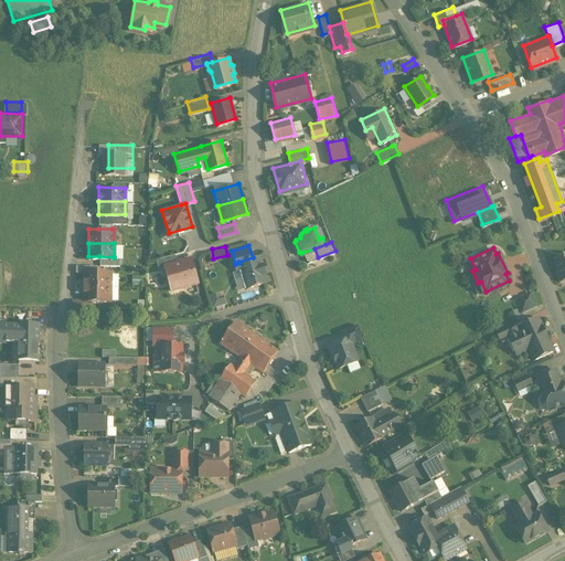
[(174,252),(156,257),(158,267),(164,265),(164,264),(177,261),(174,252)]
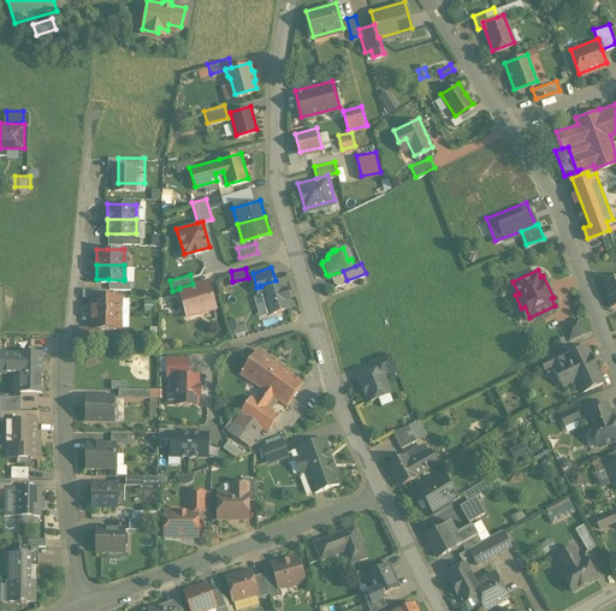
[(615,276),(603,280),(609,295),(605,295),(610,306),(615,302),(615,276)]
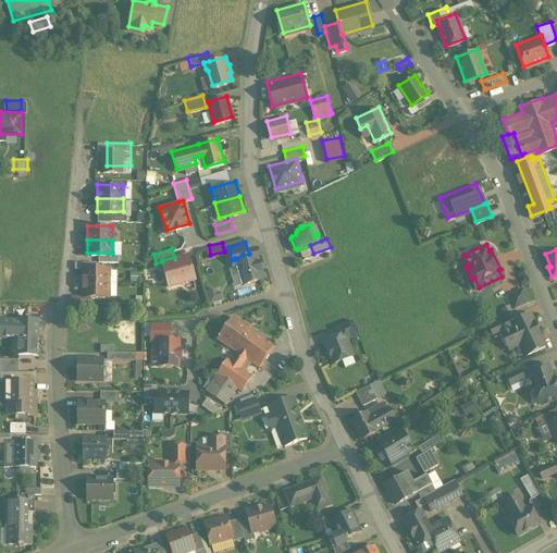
[(174,257),(162,260),(162,261),(169,284),(195,277),(187,253),(174,257)]
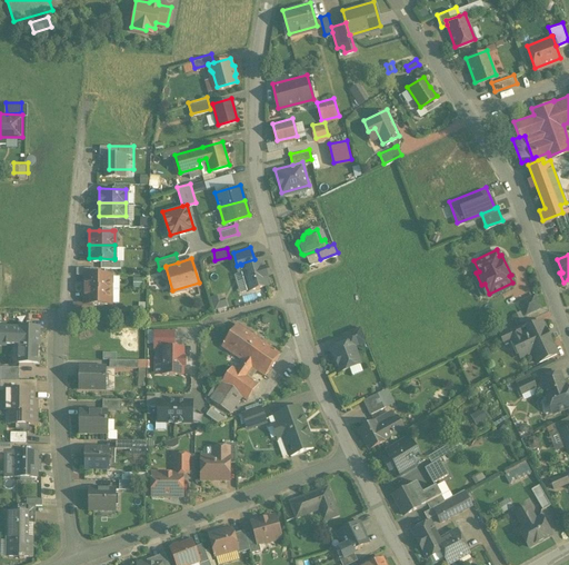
[(255,259),(240,264),(241,265),(242,271),(241,271),(243,281),(246,280),(248,288),(268,283),(265,275),(267,274),(263,266),(262,266),(260,258),(255,259)]
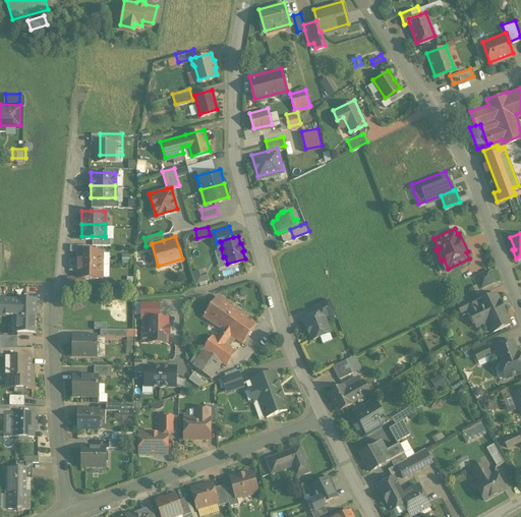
[(81,248),(77,248),(77,262),(101,263),(101,257),(103,255),(103,251),(101,249),(89,249),(81,248)]
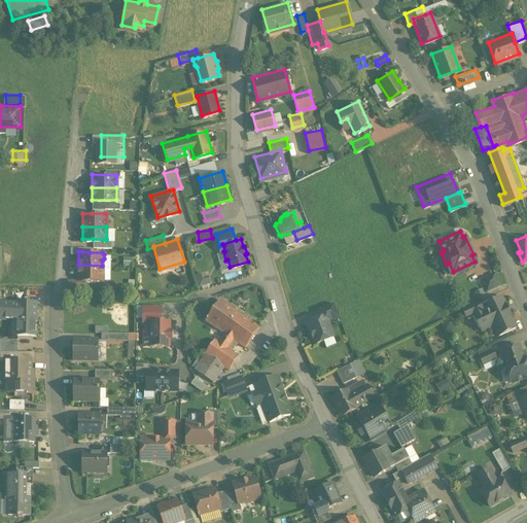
[(102,266),(78,265),(78,278),(85,278),(102,279),(104,277),(104,272),(102,270),(102,266)]
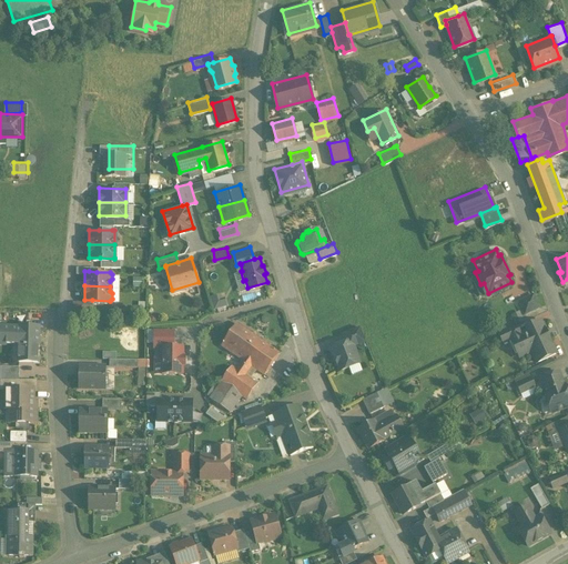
[(253,288),(242,290),(244,296),(255,294),(253,288)]
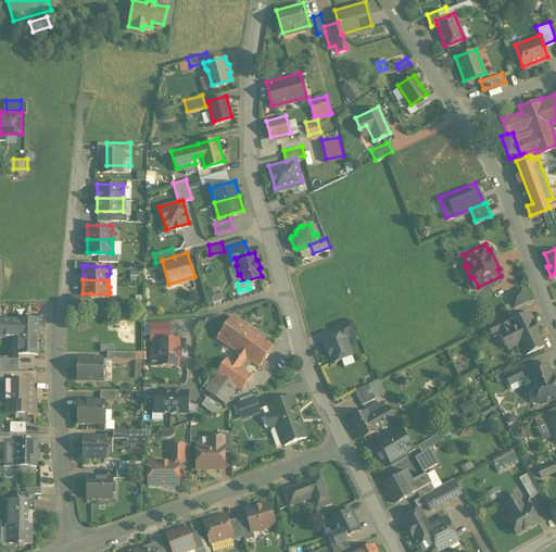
[(223,297),(218,284),(207,287),(211,300),(223,297)]
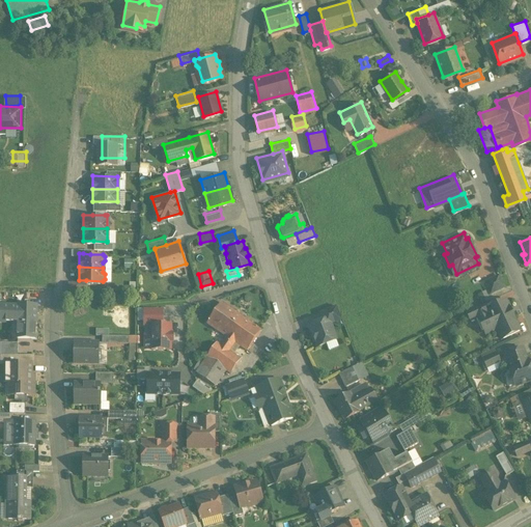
[(498,273),(484,279),(491,290),(503,284),(498,273)]
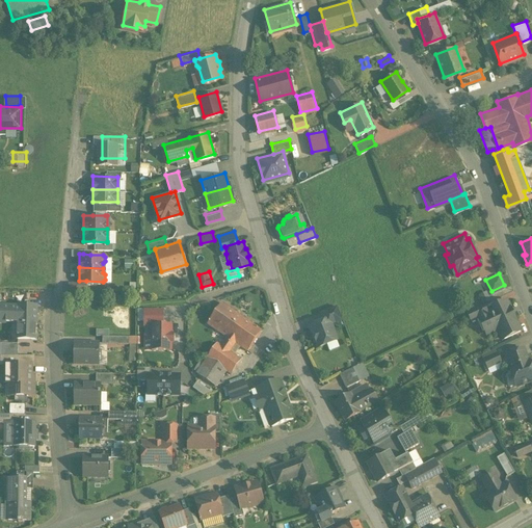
[(484,300),(493,296),(488,288),(480,291),(484,300)]
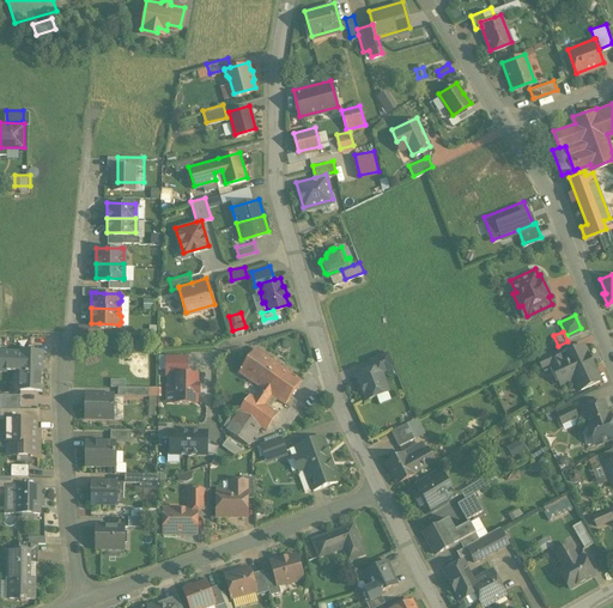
[(562,358),(551,363),(558,378),(571,372),(578,387),(599,377),(583,344),(568,351),(569,354),(562,358)]
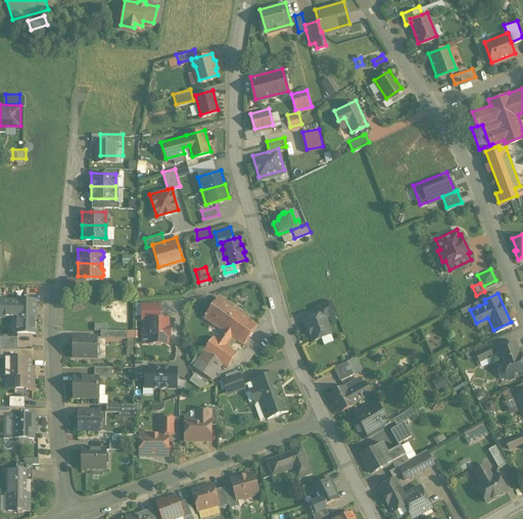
[(255,323),(218,295),(204,315),(224,328),(232,334),(242,341),(255,323)]
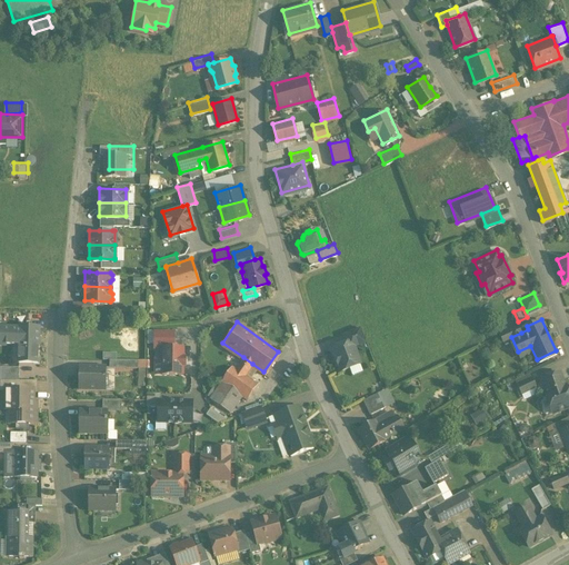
[(517,323),(499,331),(503,342),(511,337),(521,333),(517,323)]
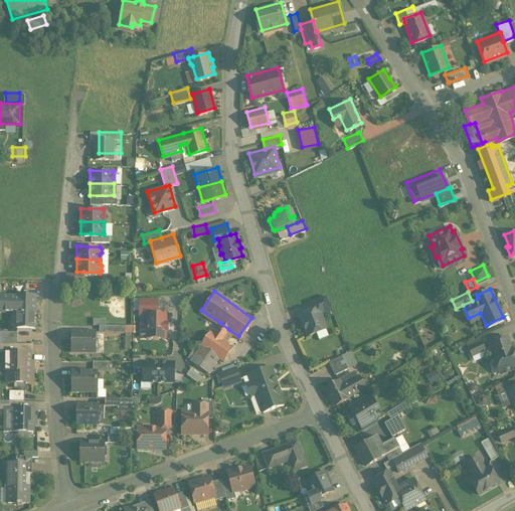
[(326,294),(311,300),(314,308),(318,306),(320,310),(331,306),(326,294)]
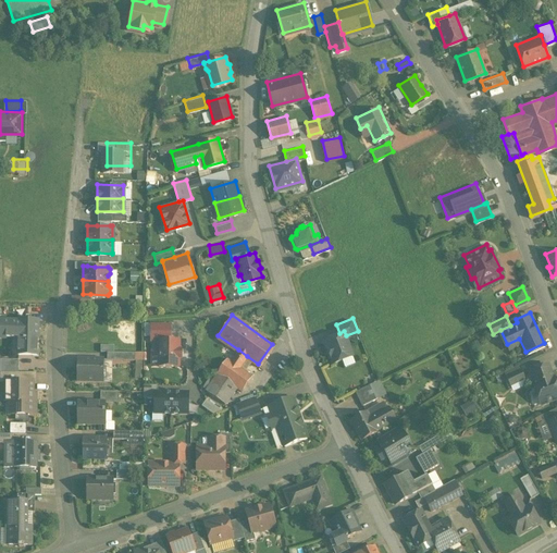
[(37,320),(17,320),(1,320),(0,333),(2,333),(2,332),(17,332),(17,351),(16,351),(16,352),(36,352),(37,320)]
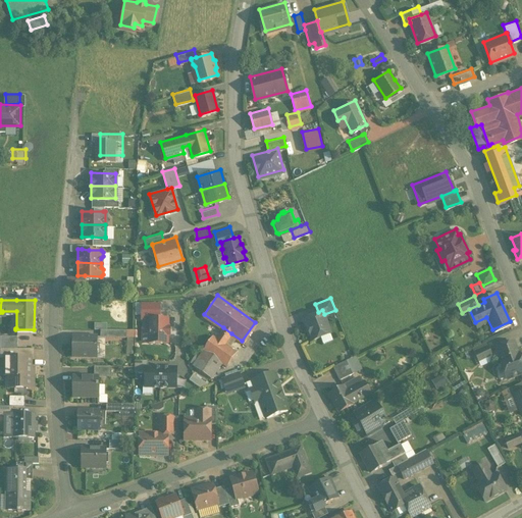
[(159,301),(141,301),(141,313),(146,313),(146,317),(158,317),(158,312),(159,312),(159,301)]
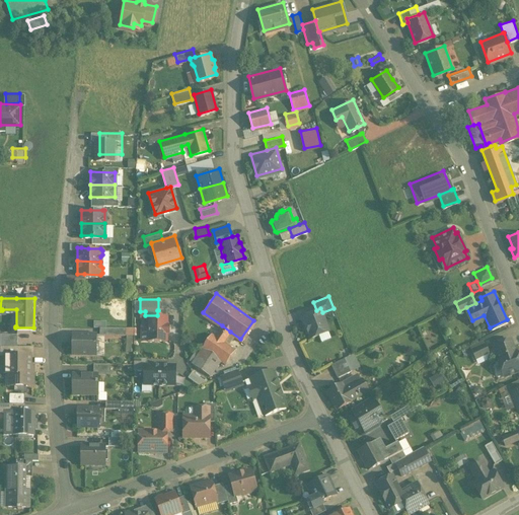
[(316,310),(302,315),(304,321),(304,323),(306,330),(308,330),(310,336),(328,328),(322,312),(320,308),(316,310)]
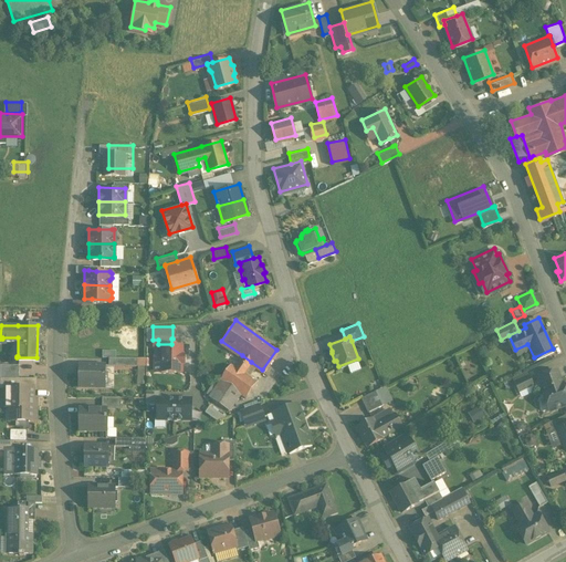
[(158,344),(157,344),(157,345),(157,354),(160,358),(160,368),(160,370),(163,370),(180,370),(181,370),(181,368),(181,362),(182,362),(184,362),(184,361),(184,354),(184,353),(181,353),(181,345),(181,344),(171,344),(158,344)]
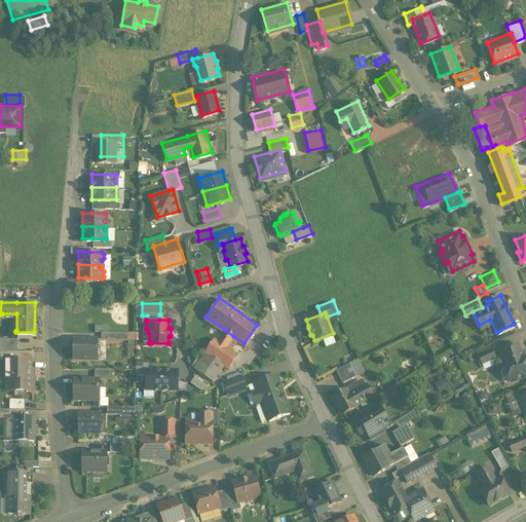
[(107,330),(101,330),(101,337),(126,338),(126,330),(107,330)]
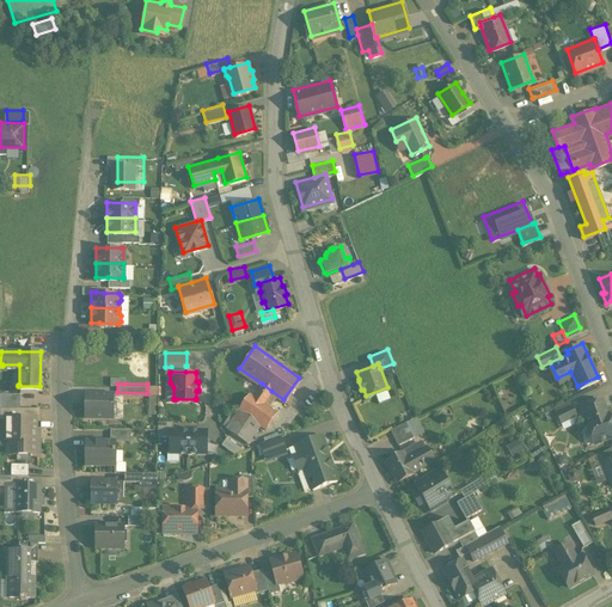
[(262,384),(255,394),(263,400),(271,391),(262,384)]
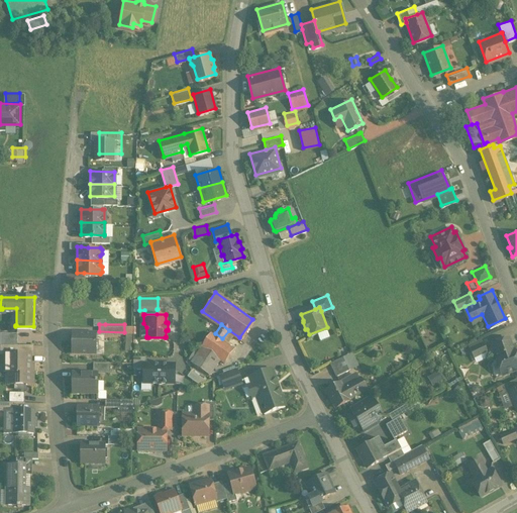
[(17,331),(0,330),(0,331),(0,342),(16,343),(17,331)]
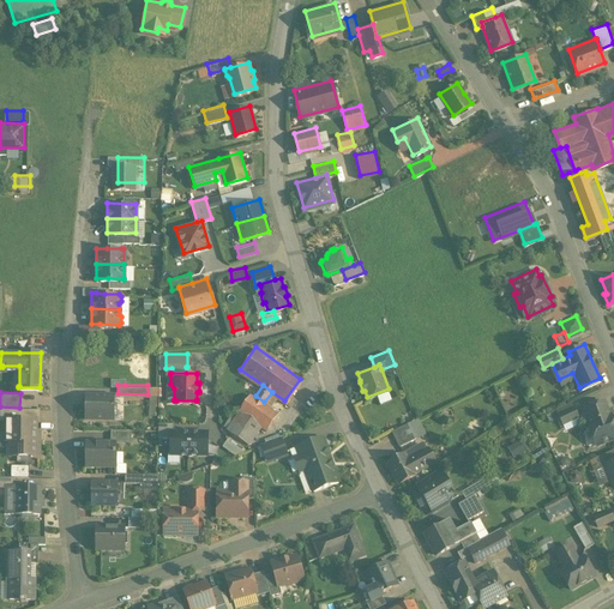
[(114,393),(85,392),(85,416),(113,417),(114,393)]
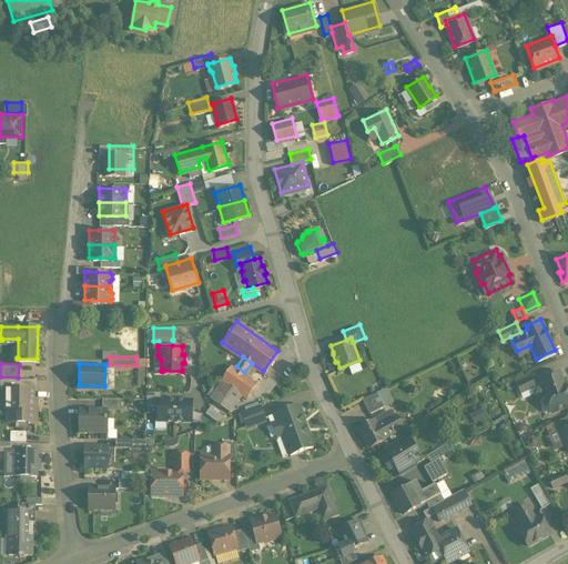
[(236,366),(231,363),(221,379),(221,380),(230,385),(241,393),(246,396),(256,381),(244,372),(236,366)]
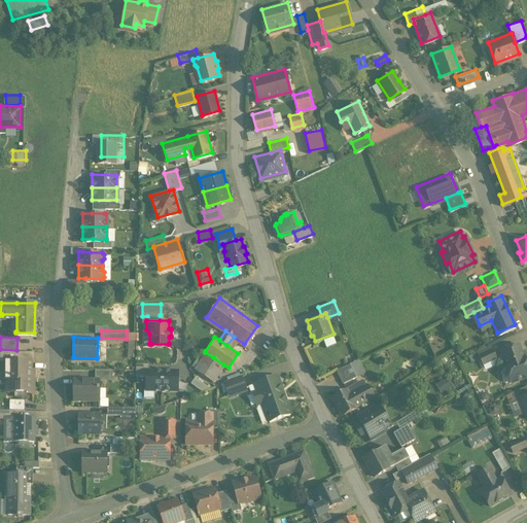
[(489,343),(477,349),(479,354),(491,348),(489,343)]
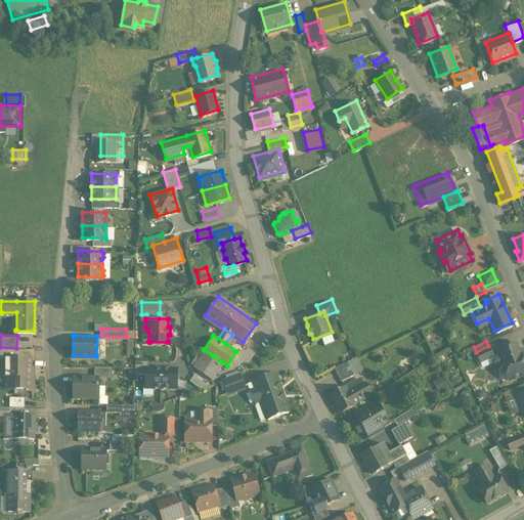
[(523,364),(515,341),(497,347),(501,359),(506,370),(505,372),(506,376),(508,377),(508,379),(523,372),(523,364)]
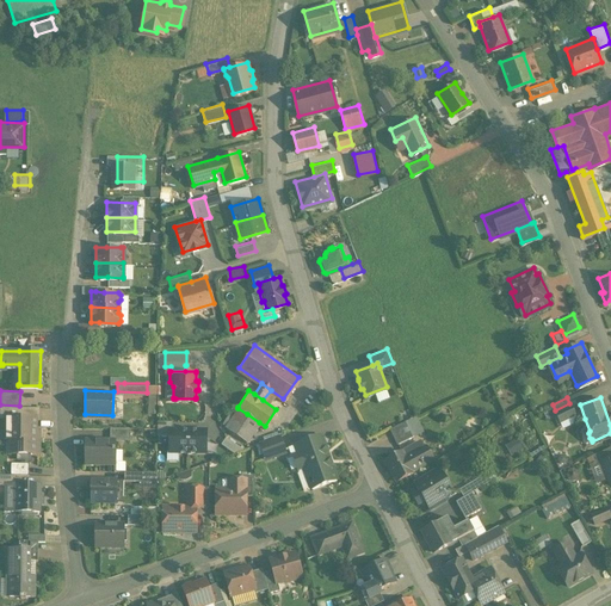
[(569,403),(555,410),(559,420),(574,413),(569,403)]
